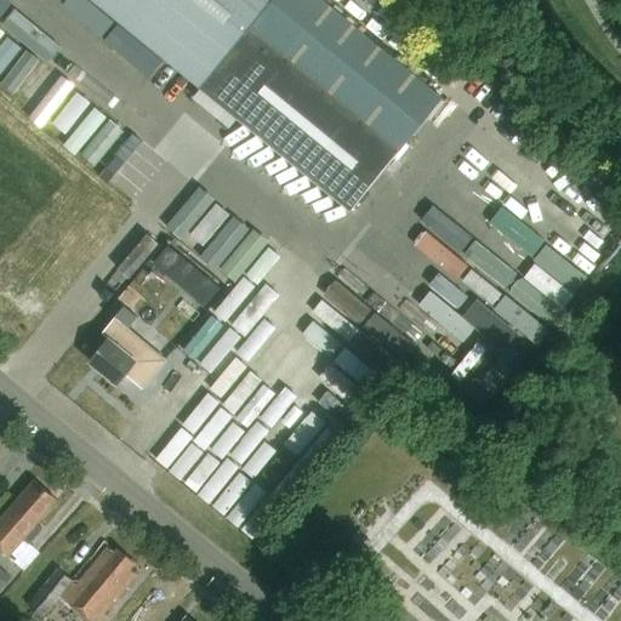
[(93,0),(352,210),(444,97),(325,0),(93,0)]
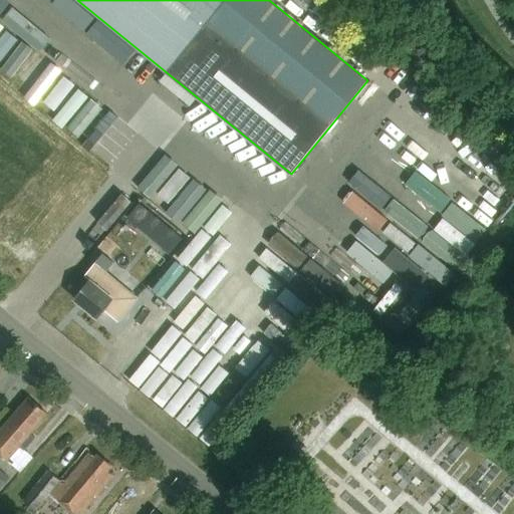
[(0,30),(34,61),(45,49),(10,17),(0,28),(0,30)]
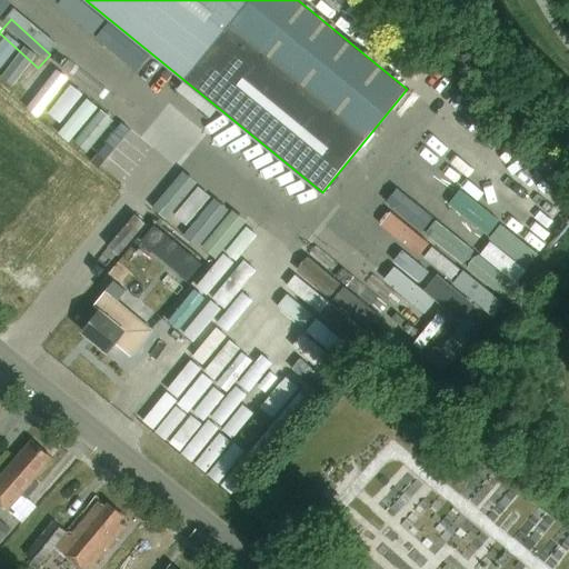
[(27,97),(91,138),(113,105),(49,62),(27,97)]
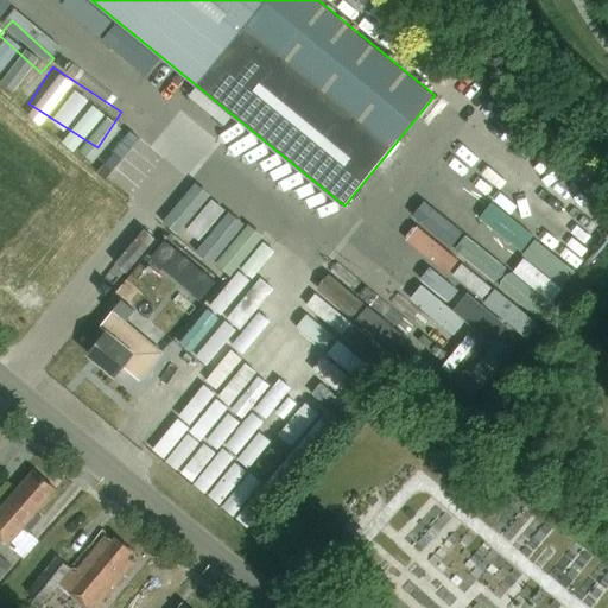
[(112,173),(143,138),(127,125),(96,159),(112,173)]
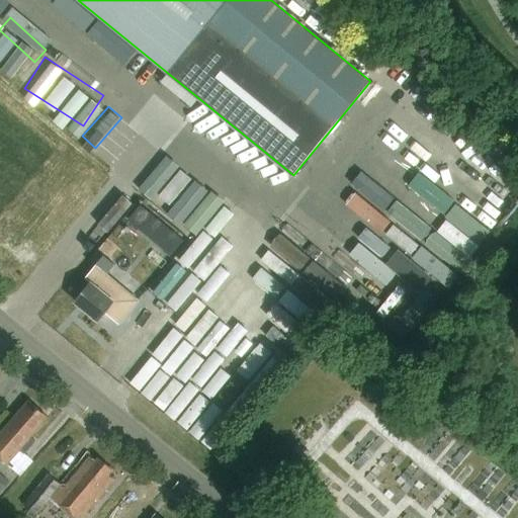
[(170,151),(141,190),(170,211),(179,200),(194,212),(214,184),(170,151)]
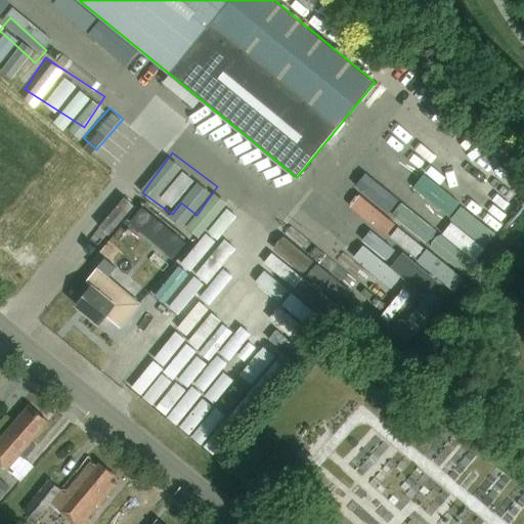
[(391,220),(401,207),(368,182),(359,195),(391,220)]
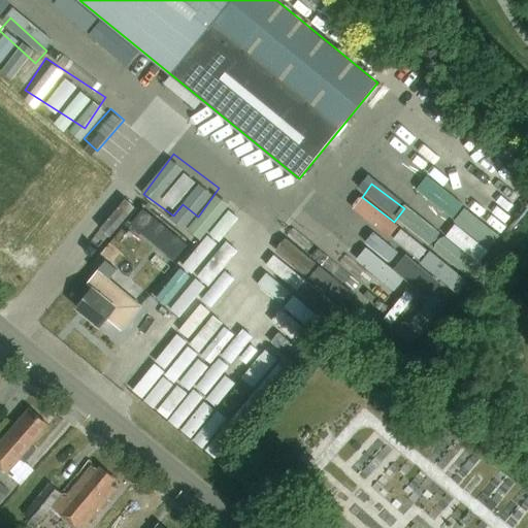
[(421,270),(459,298),(480,271),(447,245),(450,240),(474,259),(484,248),(466,234),(479,218),(437,187),(426,201),(457,224),(446,239),(409,212),(398,227),(433,254),(421,270)]
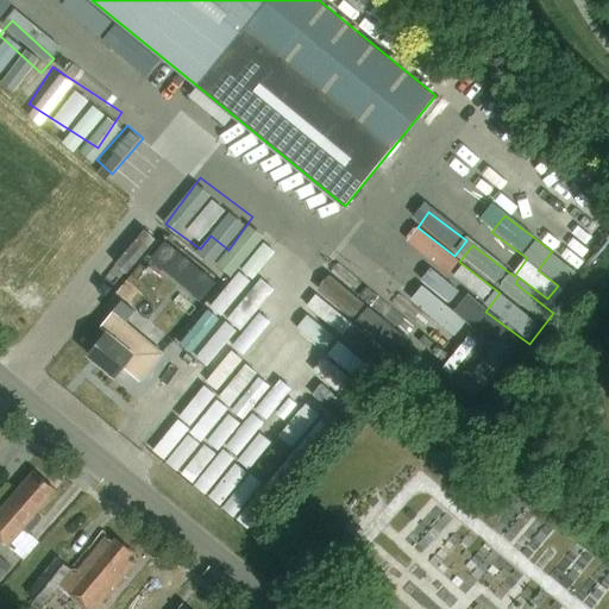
[(243,268),(271,234),(258,224),(231,257),(243,268)]
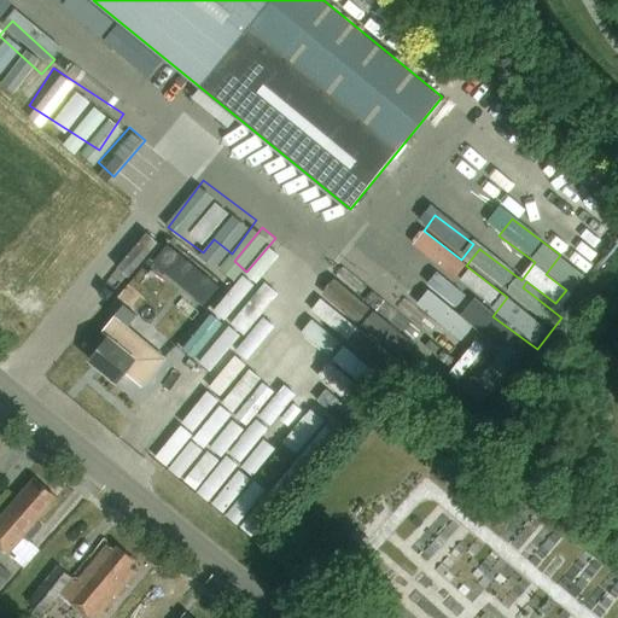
[(280,237),(244,286),(261,299),(297,250),(280,237)]
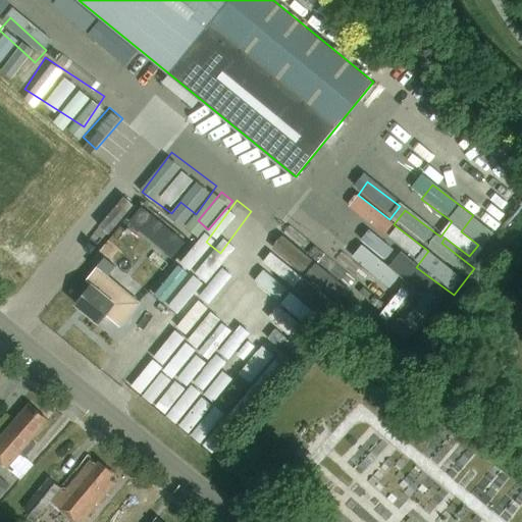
[(311,309),(333,278),(351,291),(377,254),(304,201),(255,268),(311,309)]
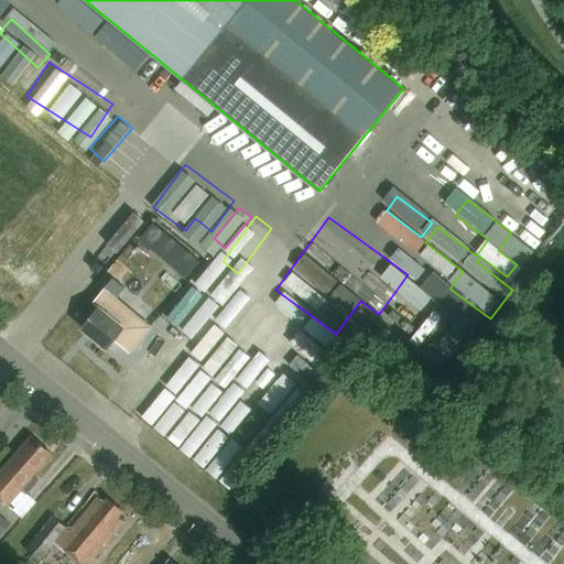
[(277,235),(241,273),(256,286),(291,248),(277,235)]
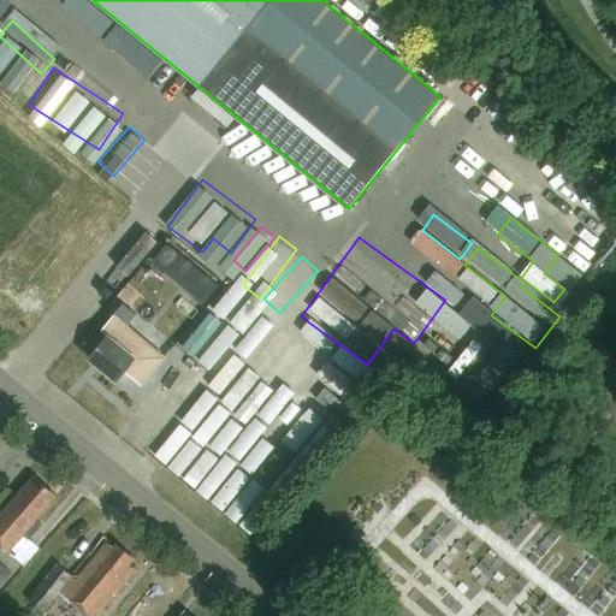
[(234,283),(196,325),(238,362),(276,320),(234,283)]
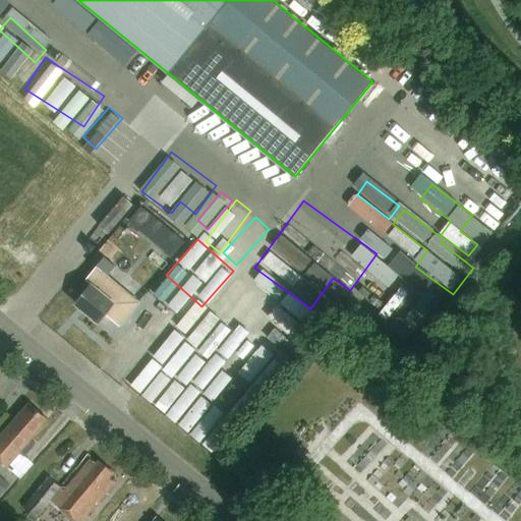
[(96,268),(88,278),(87,278),(92,282),(76,301),(101,322),(107,313),(120,325),(138,302),(96,268)]
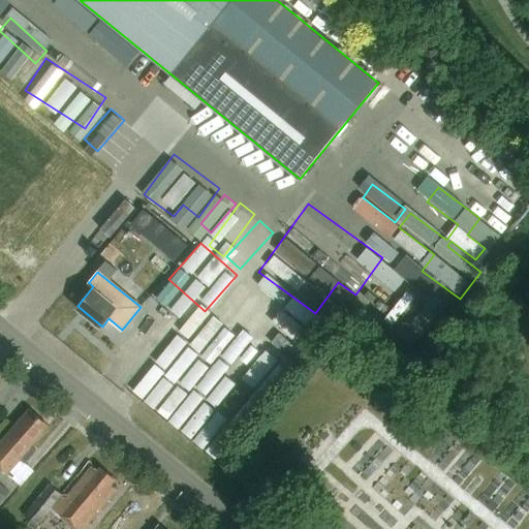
[(247,275),(211,316),(245,346),(281,305),(247,275)]
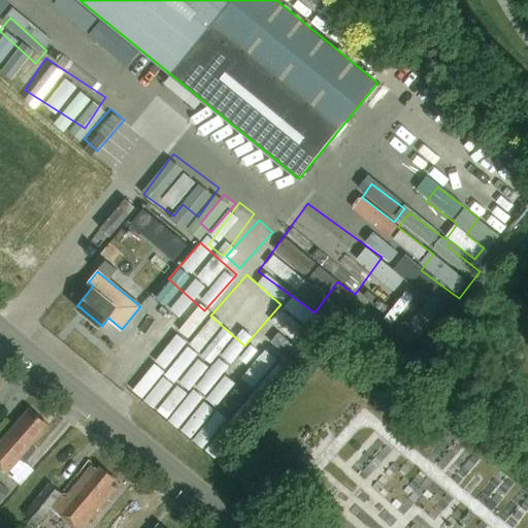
[(256,347),(261,361),(283,354),(272,328),(257,333),(259,339),(265,337),(266,342),(256,347)]
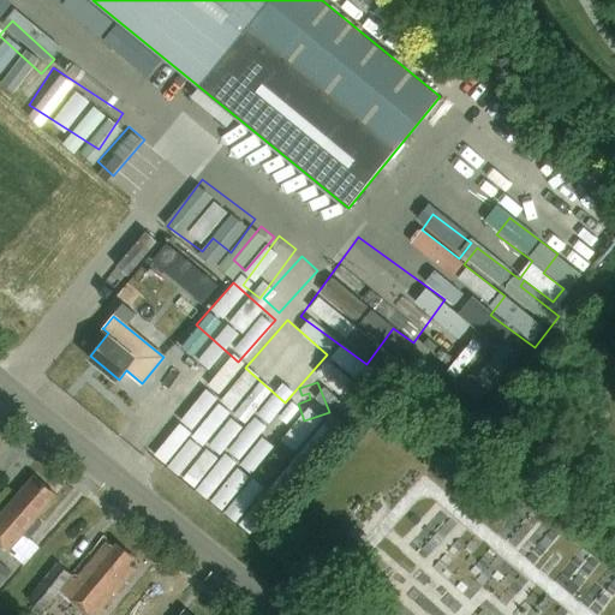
[(35,473),(0,512),(0,587),(13,573),(0,561),(0,549),(4,545),(10,551),(25,533),(30,537),(43,521),(40,519),(60,495),(35,473)]
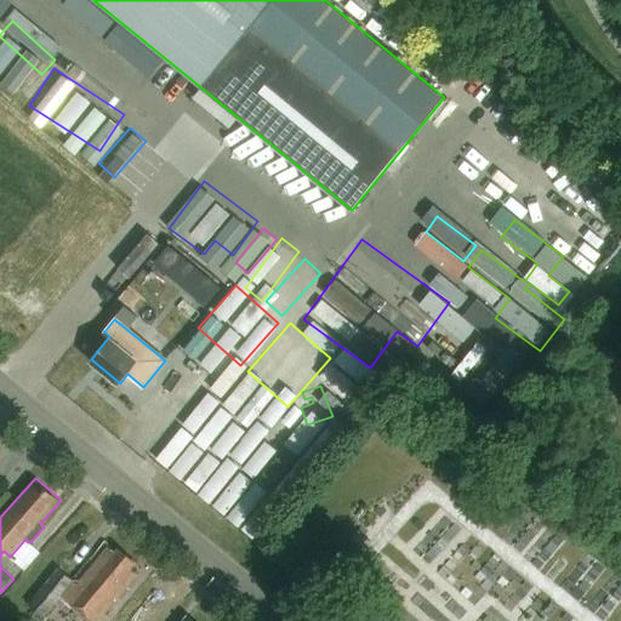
[(92,620),(97,620),(137,573),(131,568),(136,562),(119,548),(115,552),(108,546),(78,584),(60,568),(38,593),(26,582),(7,604),(21,615),(29,604),(44,616),(62,594),(92,620)]
